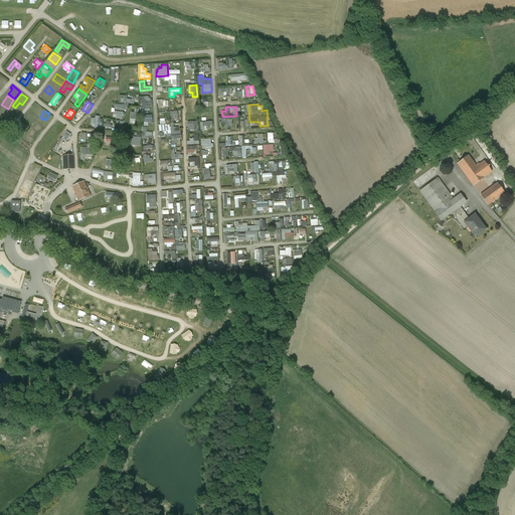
[(31,115),(26,120),(31,124),(36,119),(31,115)]
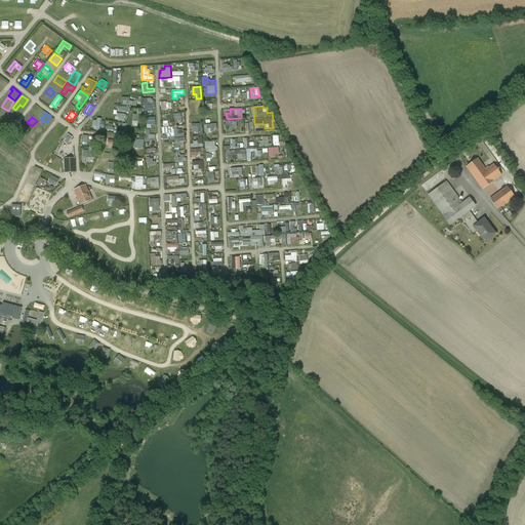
[(40,129),(43,131),(46,127),(39,122),(28,136),(32,140),(40,129)]
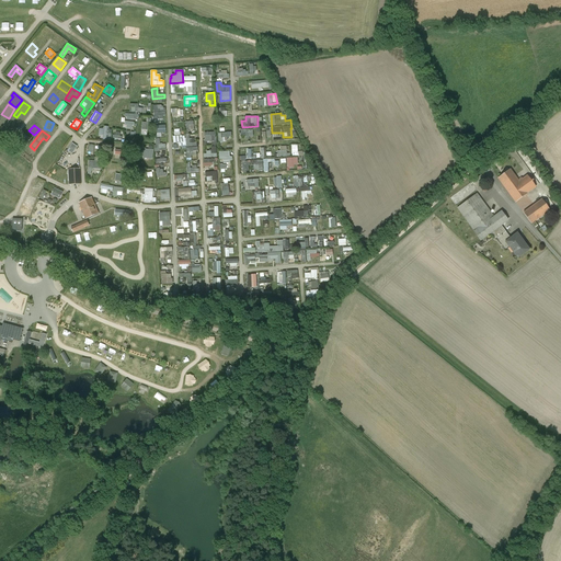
[(216,132),(205,133),(205,141),(212,141),(212,144),(217,144),(216,132)]
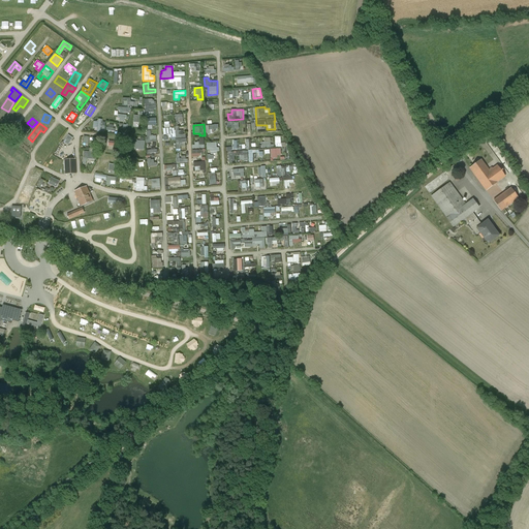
[(213,129),(219,129),(218,124),(206,125),(207,133),(214,133),(213,129)]
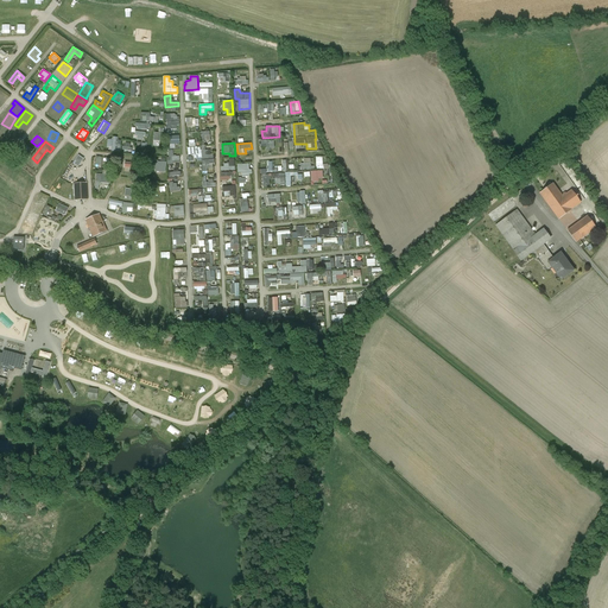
[(207,165),(215,164),(214,153),(211,154),(210,150),(206,150),(206,147),(201,147),(201,146),(188,147),(188,156),(189,160),(197,160),(202,159),(203,173),(208,173),(207,165)]
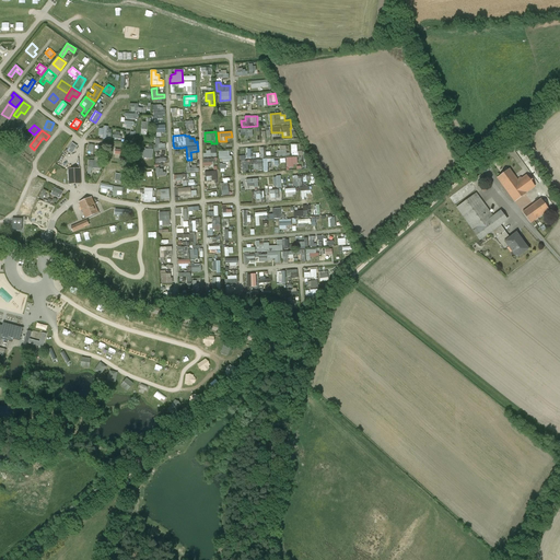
[(154,144),(154,151),(166,150),(165,143),(160,143),(160,138),(155,138),(155,144),(154,144)]
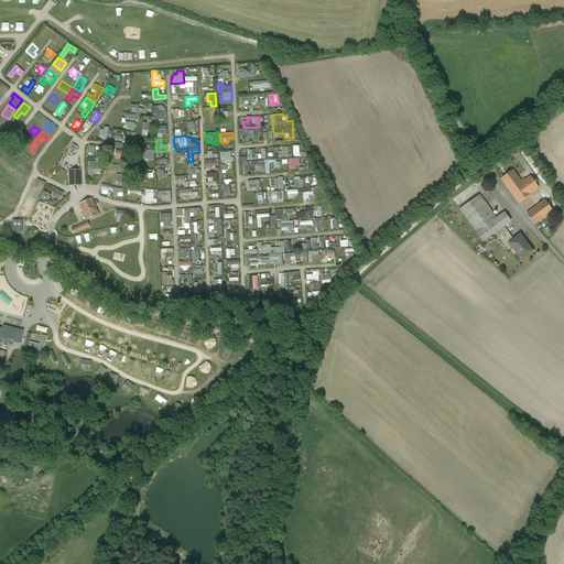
[(73,154),(77,148),(73,144),(68,151),(73,154)]
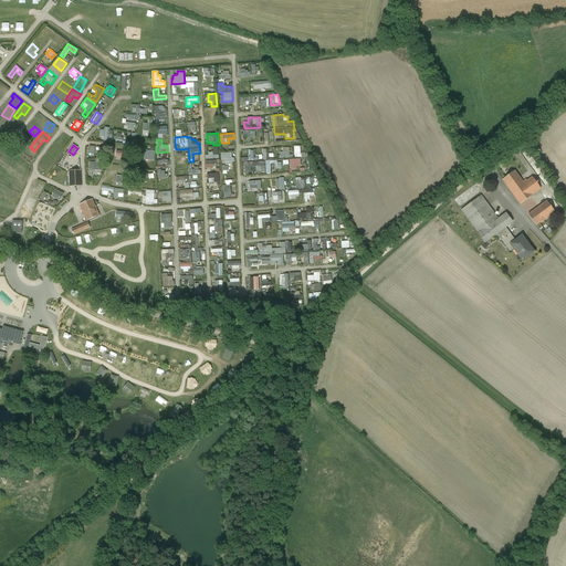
[(290,147),(283,147),(283,152),(280,152),(280,158),(291,158),(290,147)]
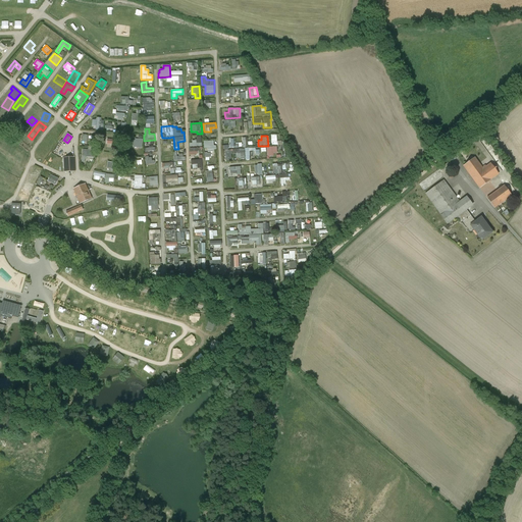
[(135,138),(133,147),(142,148),(143,140),(135,138)]
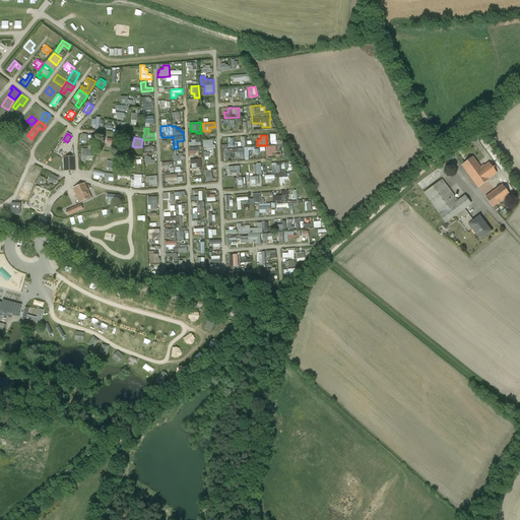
[(207,147),(207,151),(215,151),(214,144),(213,145),(213,140),(203,140),(204,147),(207,147)]
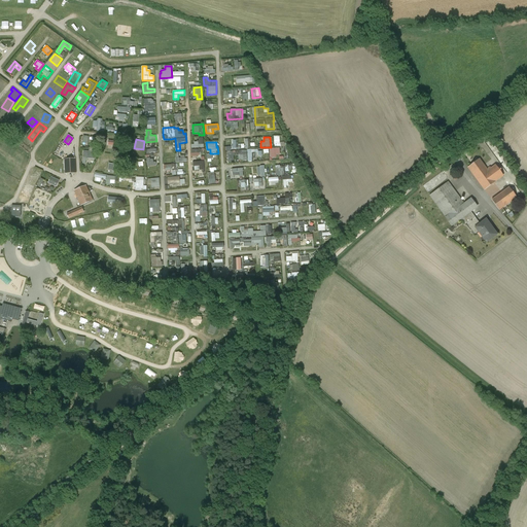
[(270,157),(277,157),(277,155),(280,154),(280,147),(270,148),(270,157)]
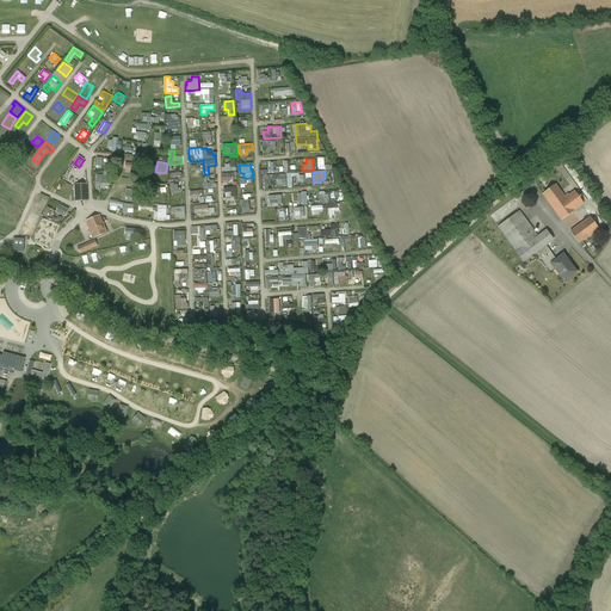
[(24,172),(20,176),(26,180),(23,185),(28,187),(34,178),(24,172)]
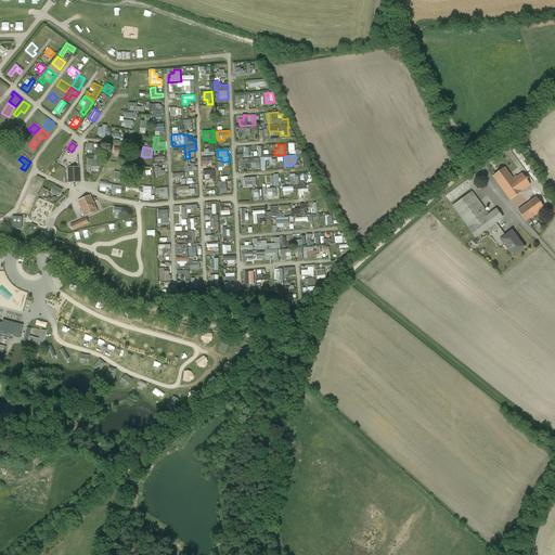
[(271,166),(271,157),(252,158),(252,167),(256,167),(256,169),(266,169),(266,166),(271,166)]
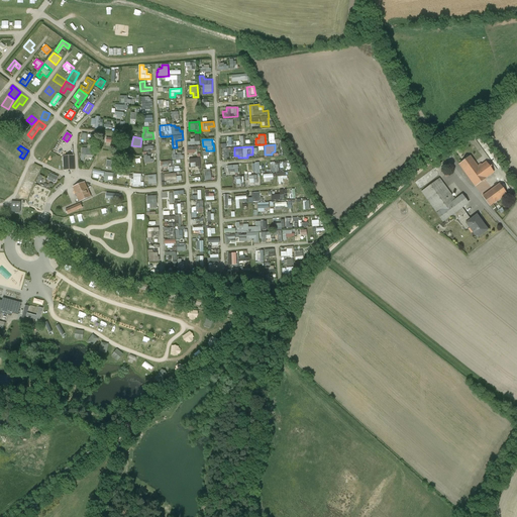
[(81,162),(84,162),(85,157),(93,157),(94,149),(82,148),(81,162)]
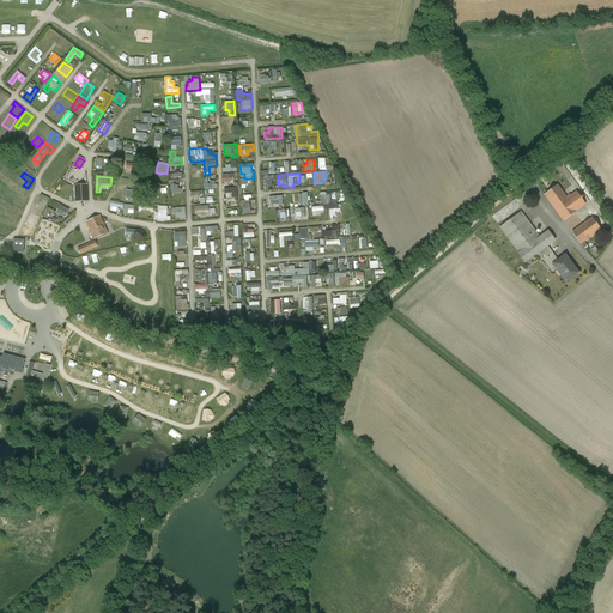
[(205,188),(218,188),(218,184),(216,184),(216,180),(208,181),(208,178),(204,178),(205,188)]
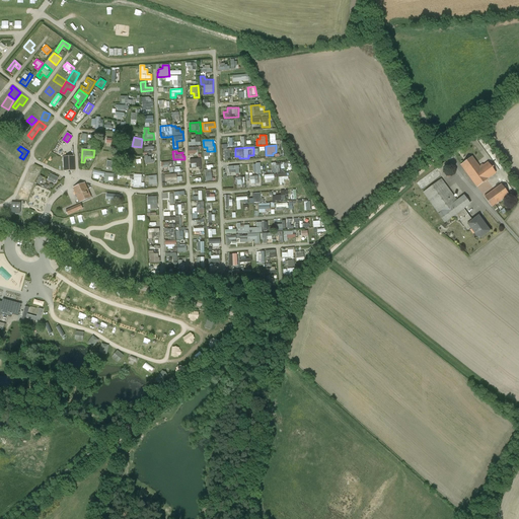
[(145,155),(145,163),(154,163),(154,159),(151,159),(151,157),(148,157),(148,155),(145,155)]
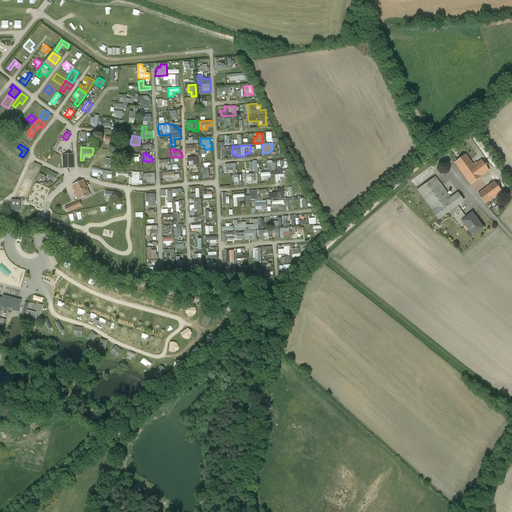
[(62,155),(63,169),(74,168),(73,154),(62,155)]
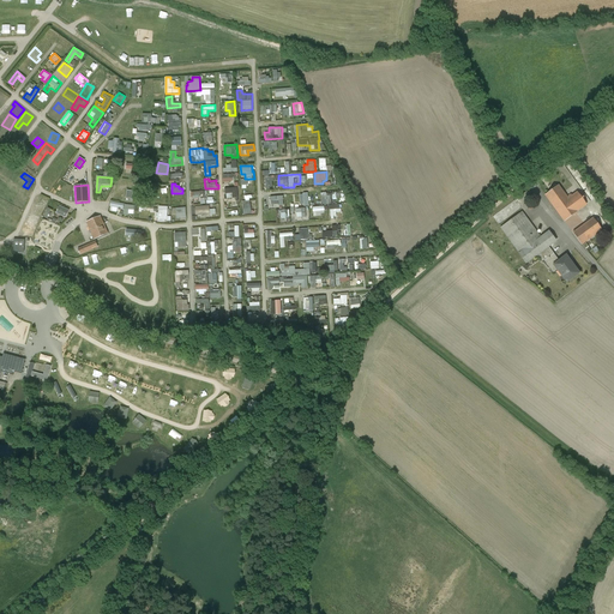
[(571,194),(567,198),(558,186),(546,196),(565,222),(578,211),(577,211),(587,205),(577,192),(572,197),(571,194)]
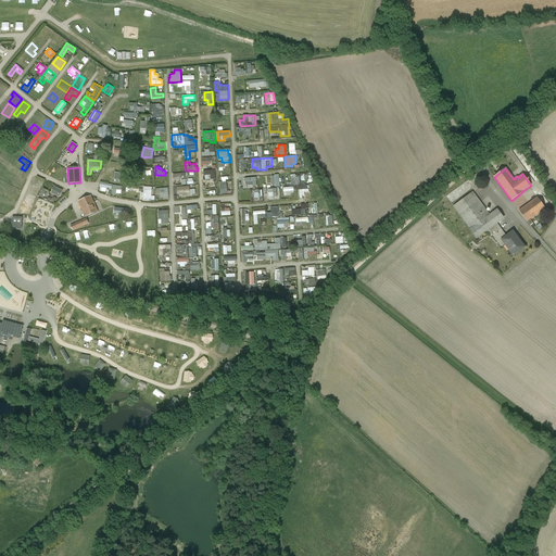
[(216,179),(215,169),(204,171),(204,179),(216,179)]
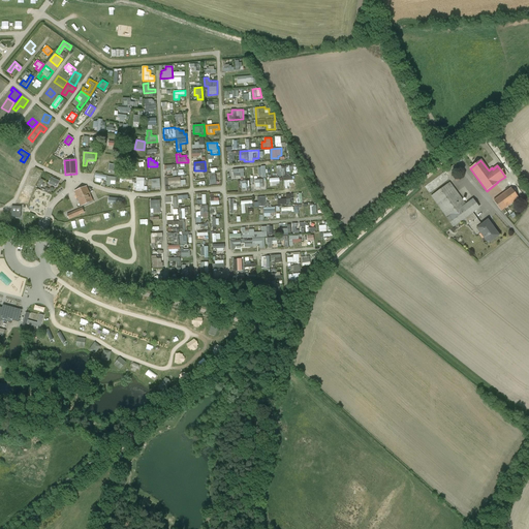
[(8,167),(0,162),(0,167),(3,169),(2,173),(5,175),(8,167)]
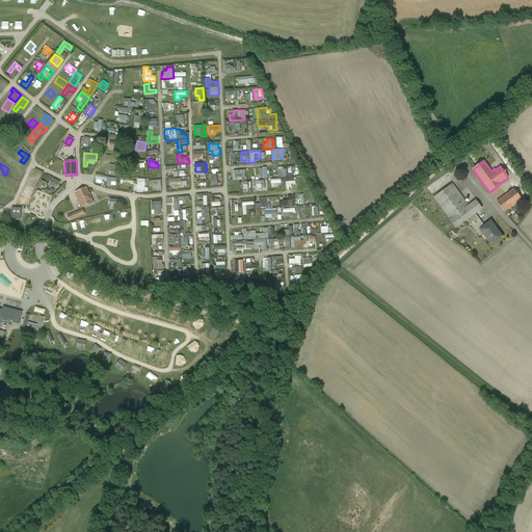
[(174,171),(174,177),(178,177),(178,170),(177,165),(165,166),(166,173),(174,171)]
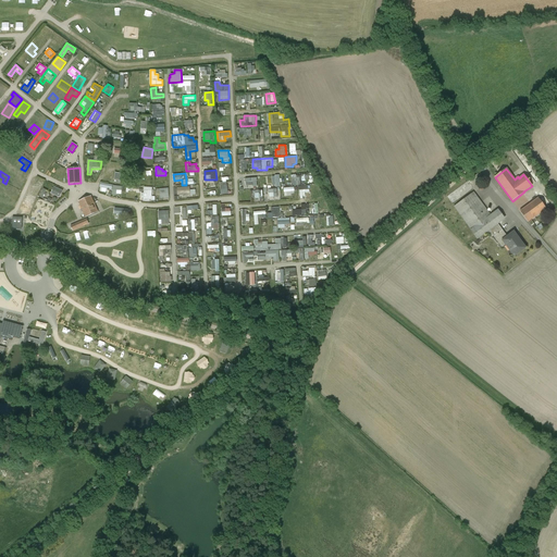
[(293,185),(306,184),(305,178),(309,178),(309,174),(292,175),(293,185)]
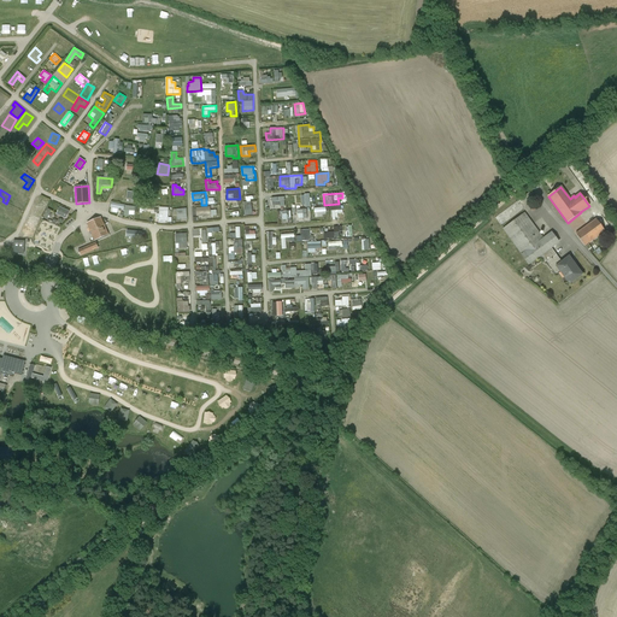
[(21,205),(25,198),(19,194),(15,201),(21,205)]
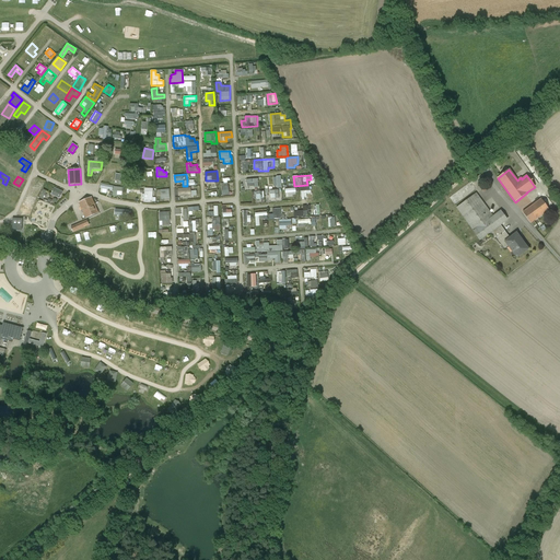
[(101,185),(101,189),(113,189),(113,195),(123,196),(123,186),(101,185)]
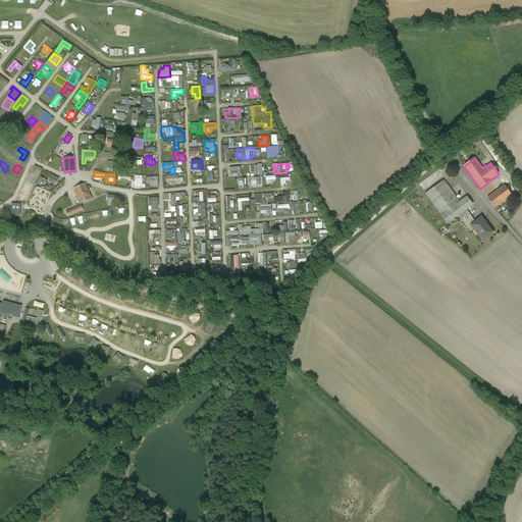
[(280,186),(286,185),(286,180),(291,180),(291,173),(280,174),(280,186)]
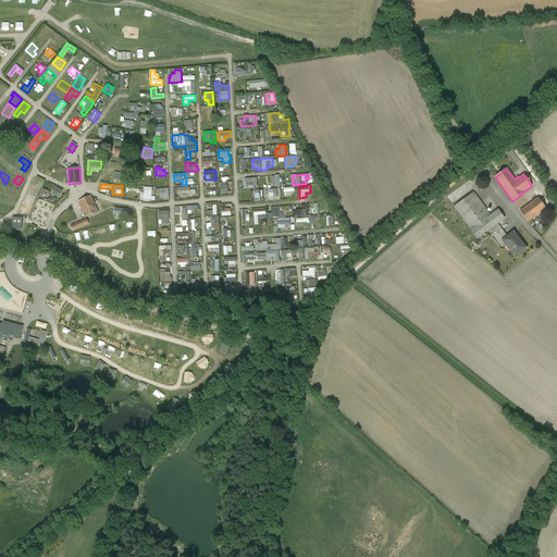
[(177,195),(190,195),(190,186),(176,187),(177,195)]
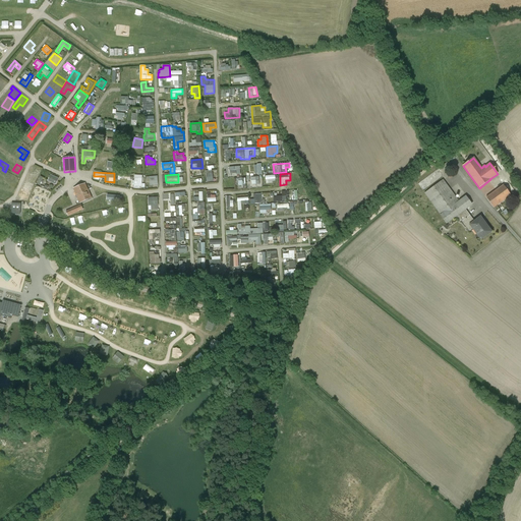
[(58,178),(51,175),(48,181),(56,185),(58,178)]
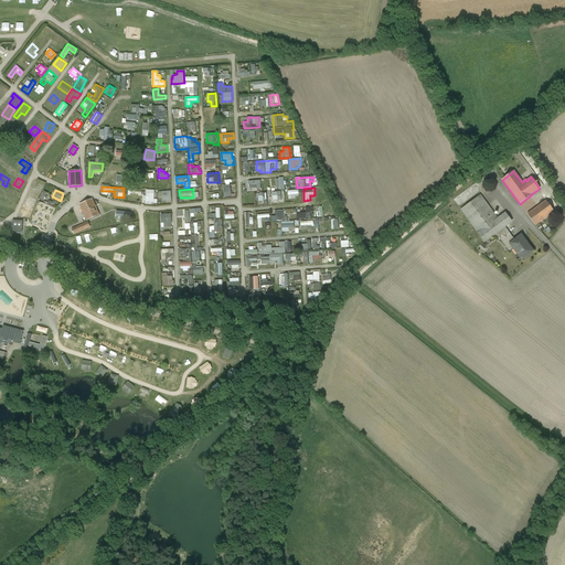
[(162,201),(171,200),(171,191),(159,191),(159,199),(162,199),(162,201)]
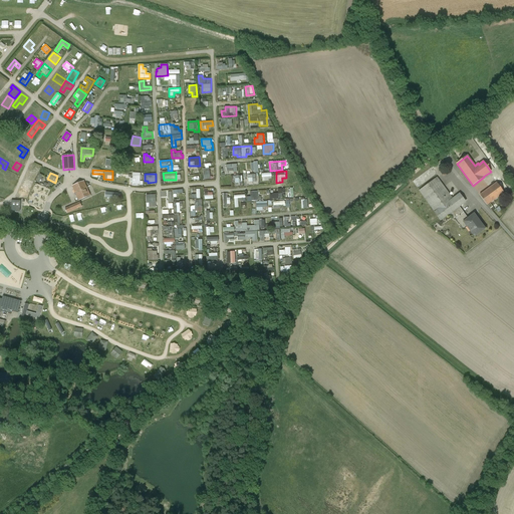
[(26,177),(22,187),(29,191),(32,183),(29,181),(30,179),(26,177)]
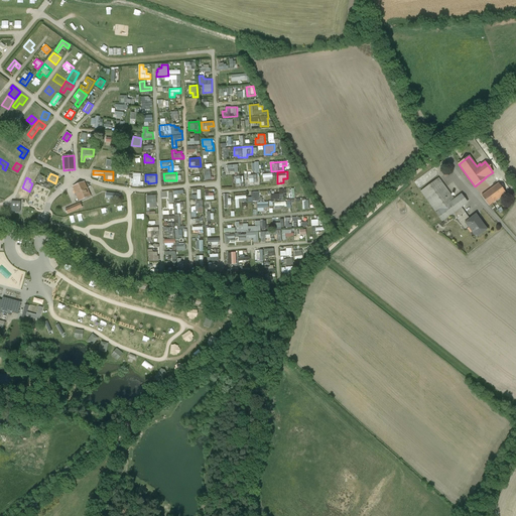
[(455,200),(438,178),(420,191),(442,221),(453,214),(461,208),(467,203),(461,195),(455,200)]
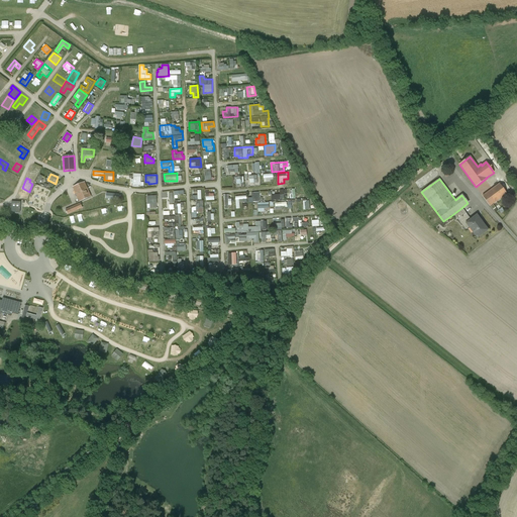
[(15,185),(12,184),(13,181),(10,180),(7,190),(13,192),(15,185)]
